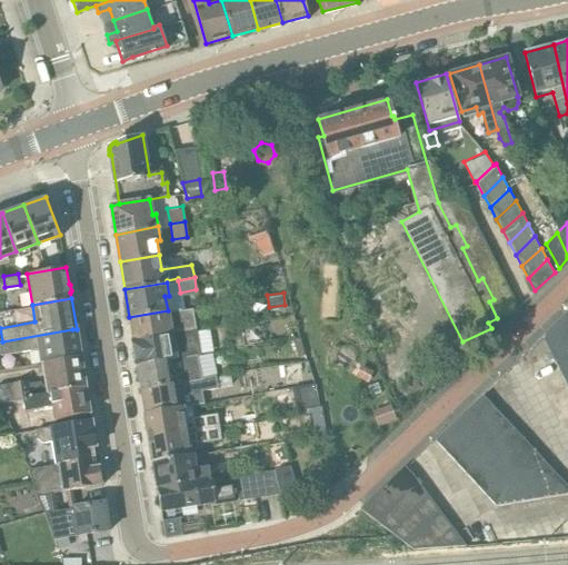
[(168,310),(129,317),(133,339),(196,329),(192,307),(168,310)]
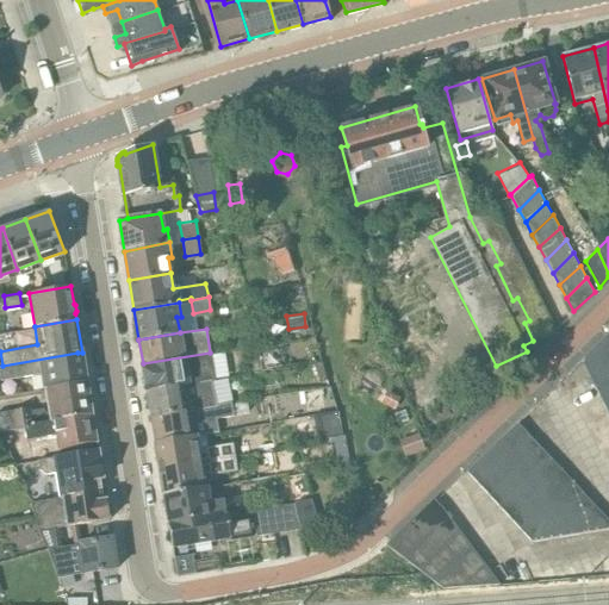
[(608,406),(608,330),(583,356),(584,357),(608,406)]
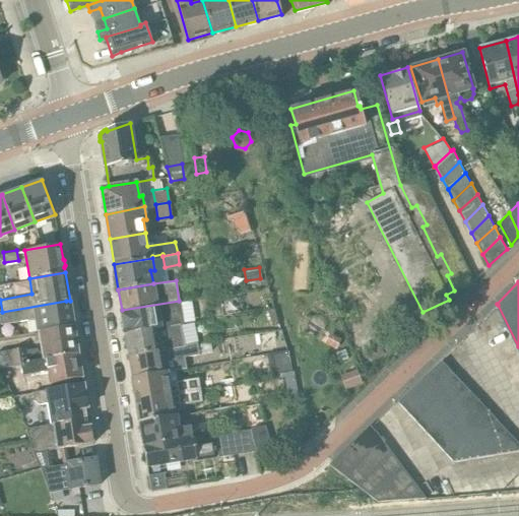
[(190,299),(179,301),(122,310),(120,311),(124,332),(125,332),(159,326),(158,316),(181,312),(180,309),(192,307),(190,299)]
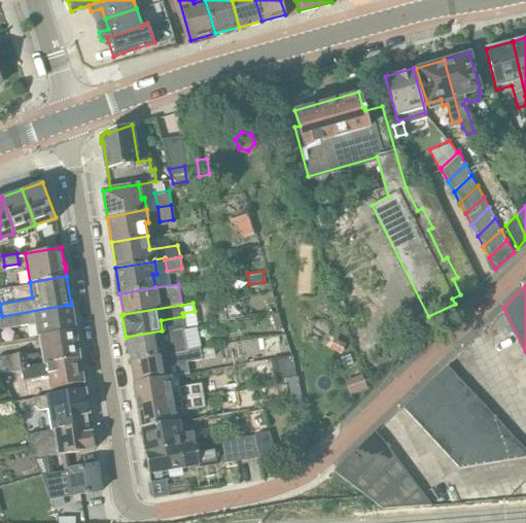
[(67,305),(2,316),(0,316),(0,327),(36,321),(38,335),(39,335),(74,328),(71,305),(67,305)]
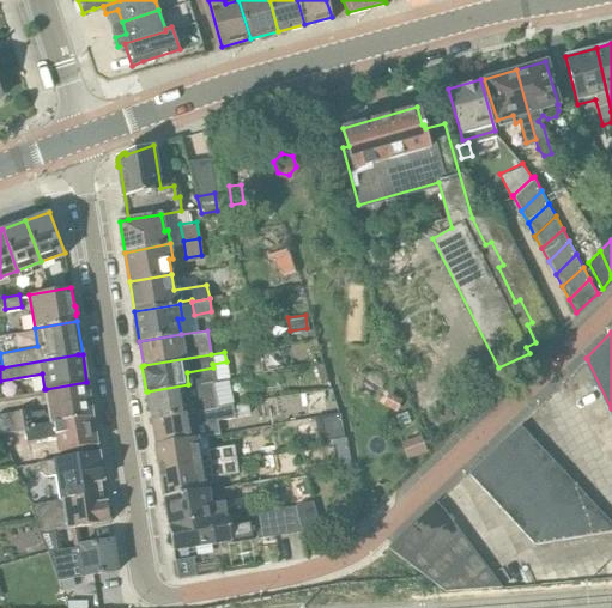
[(212,381),(188,384),(147,391),(151,415),(216,405),(212,381)]
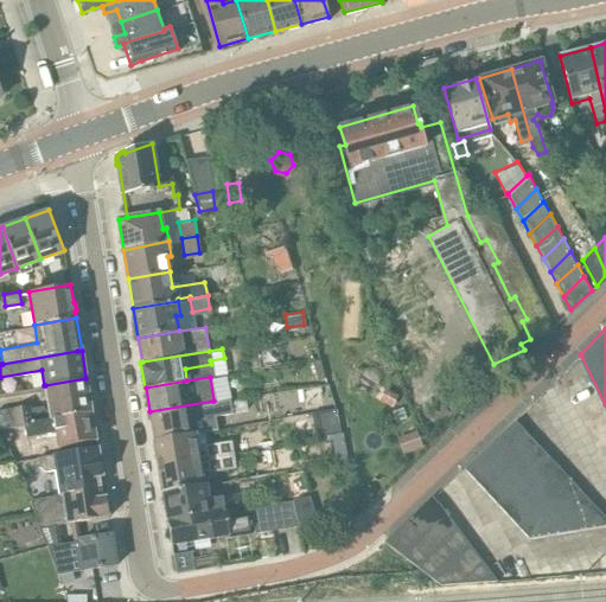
[(85,378),(45,385),(49,408),(44,409),(44,404),(30,407),(29,404),(0,408),(0,424),(1,426),(16,424),(23,423),(91,411),(85,378)]
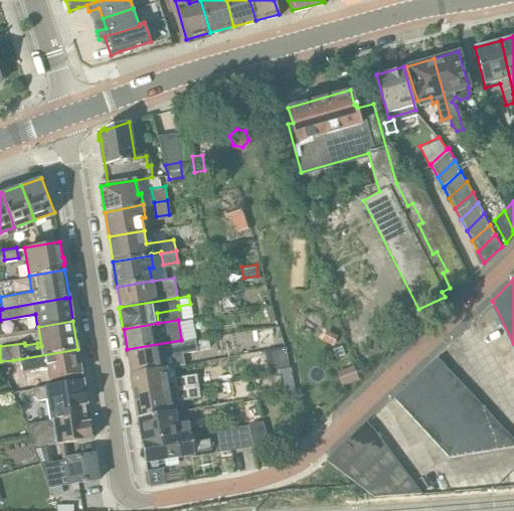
[(197,339),(198,346),(209,344),(207,337),(197,339)]
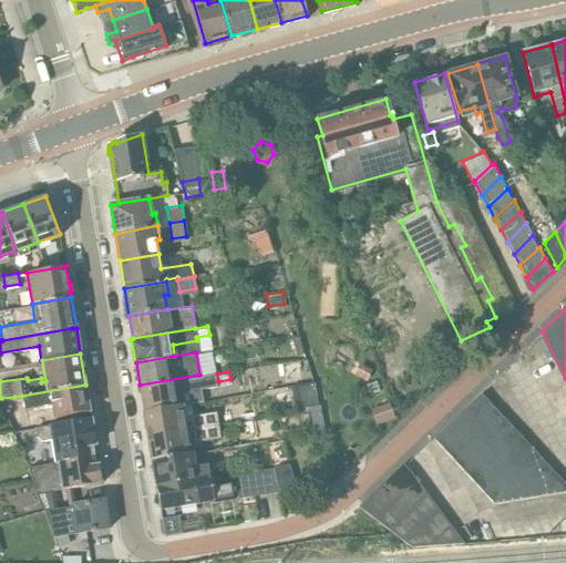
[(214,372),(199,375),(140,385),(144,411),(191,402),(202,400),(198,389),(216,385),(214,372)]
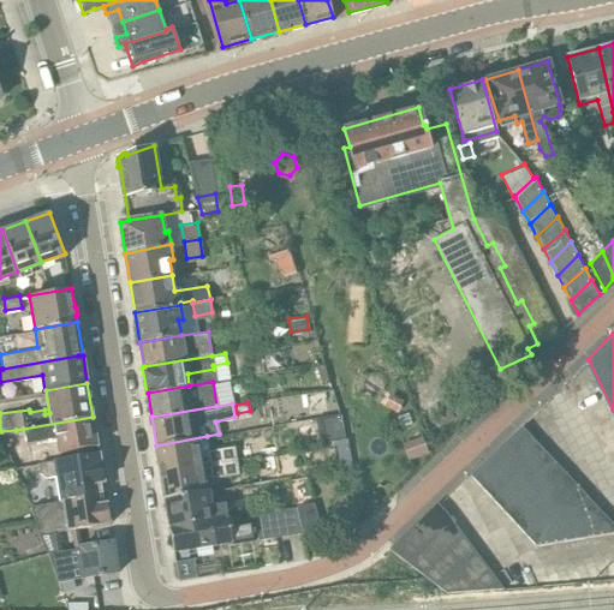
[(319,440),(331,438),(344,436),(337,412),(314,416),(319,440)]
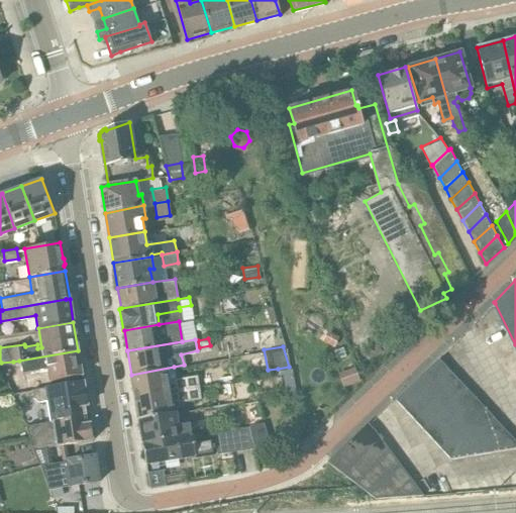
[(78,350),(19,361),(21,373),(45,369),(47,380),(82,375),(78,350)]
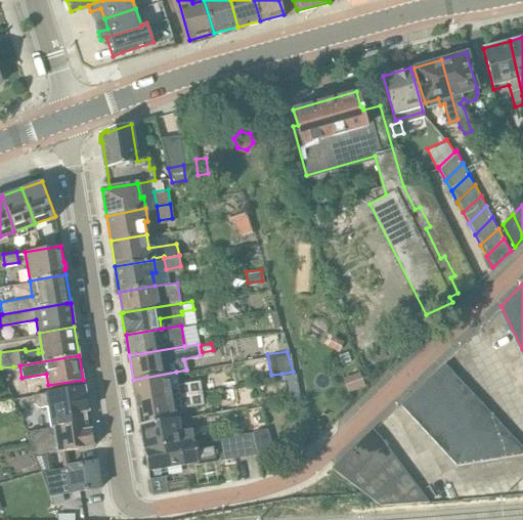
[(522,452),(522,444),(445,362),(401,404),(458,464),(522,452)]
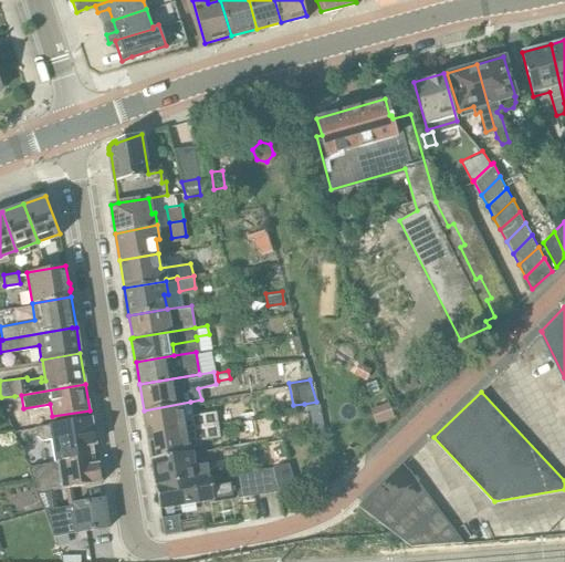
[(190,402),(144,410),(147,434),(211,423),(218,422),(216,410),(192,414),(190,402)]
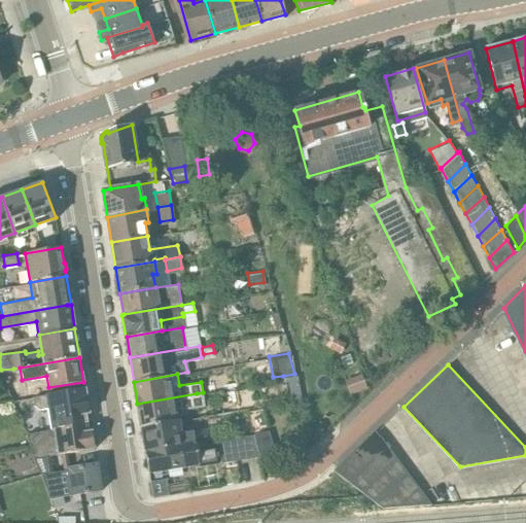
[(47,406),(50,428),(90,422),(84,387),(45,394),(31,396),(32,403),(38,408),(47,406)]
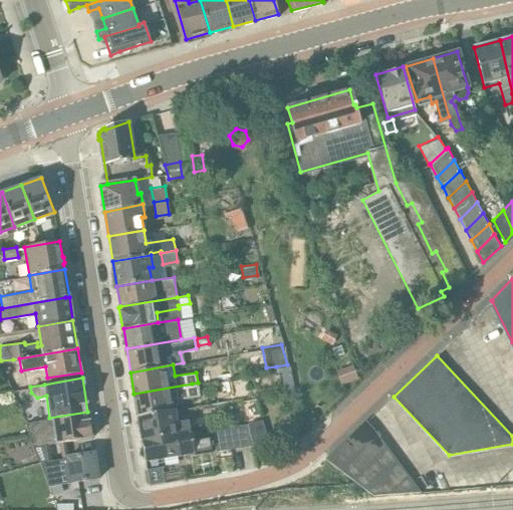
[(292,379),(279,381),(280,391),(294,389),(292,379)]
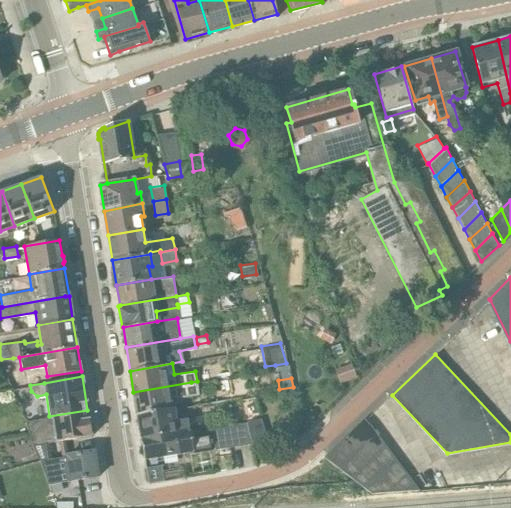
[(191,382),(133,392),(137,414),(171,408),(169,395),(174,394),(174,397),(199,393),(197,381),(191,382)]
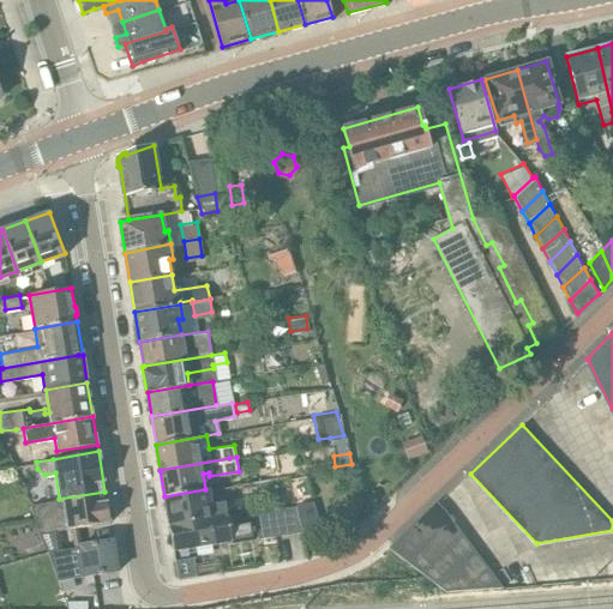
[(296,505),(302,530),(302,531),(322,528),(305,468),(288,470),(296,505)]
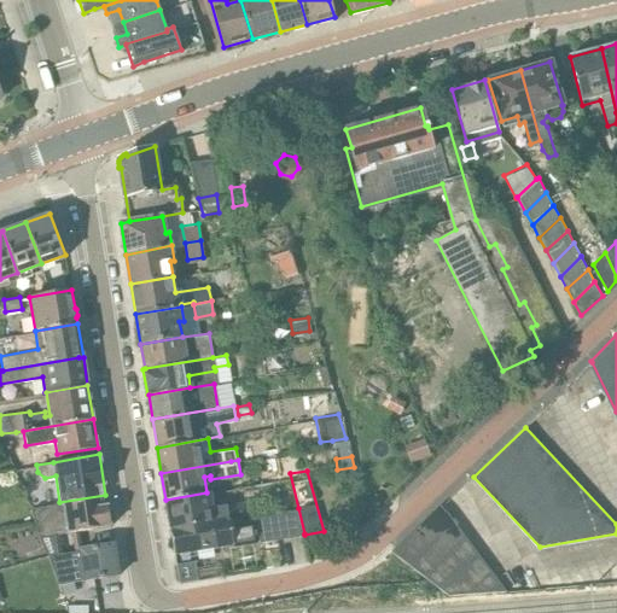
[(207,492),(166,500),(170,530),(233,519),(249,517),(246,502),(213,507),(210,492),(207,492)]
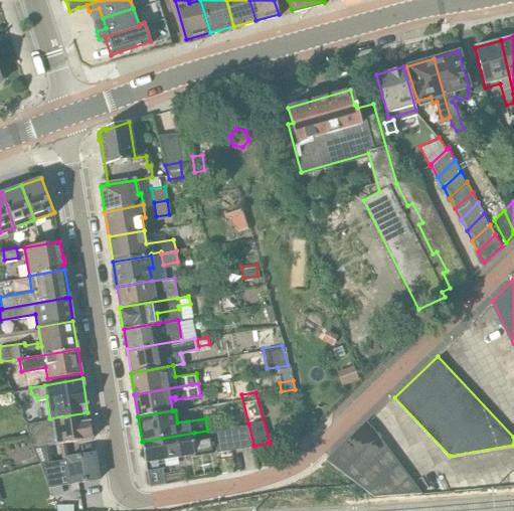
[(88,412),(49,418),(25,422),(30,440),(56,436),(57,444),(92,438),(88,412)]
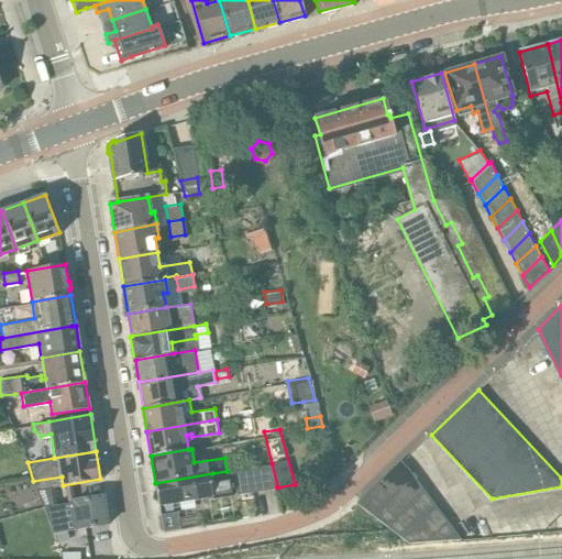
[(401,460),(356,502),(407,541),(461,538),(409,468),(401,460)]
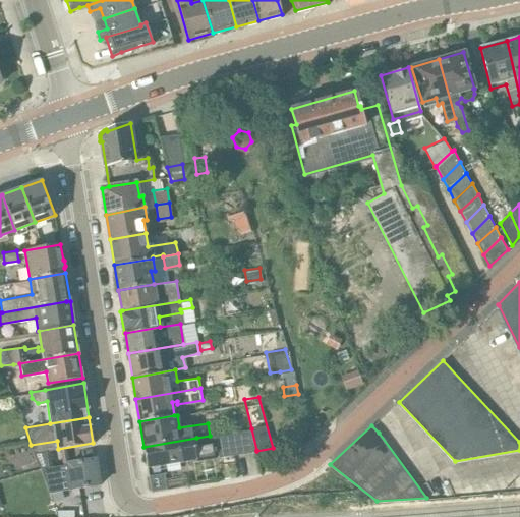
[(256,450),(251,428),(215,435),(219,456),(256,450)]
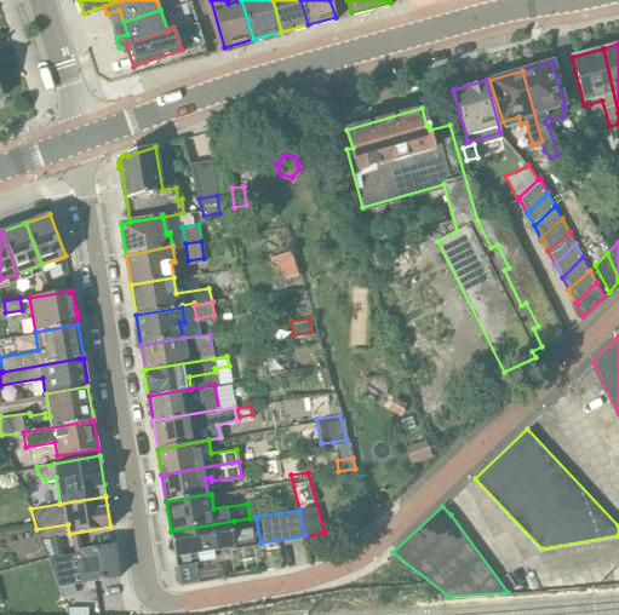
[(234,521),(171,532),(175,555),(227,546),(227,549),(256,544),(252,528),(235,530),(234,521)]
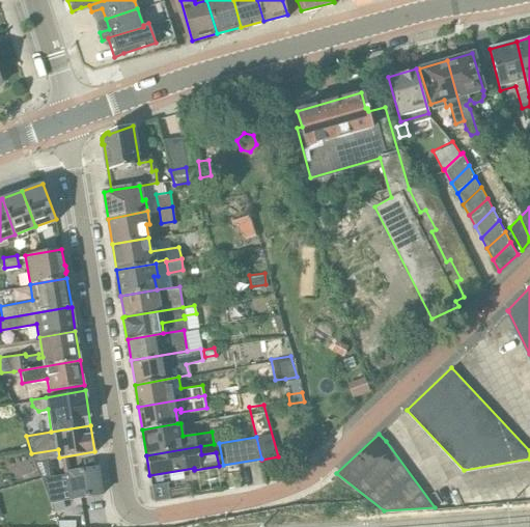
[(72,498),(102,493),(98,468),(37,476),(47,502),(72,496),(72,498)]
